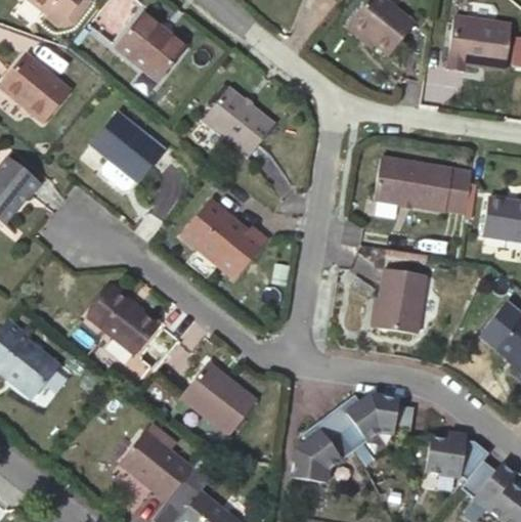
[(52,3),(68,16),(80,0),(36,0),(47,9),(52,3)]
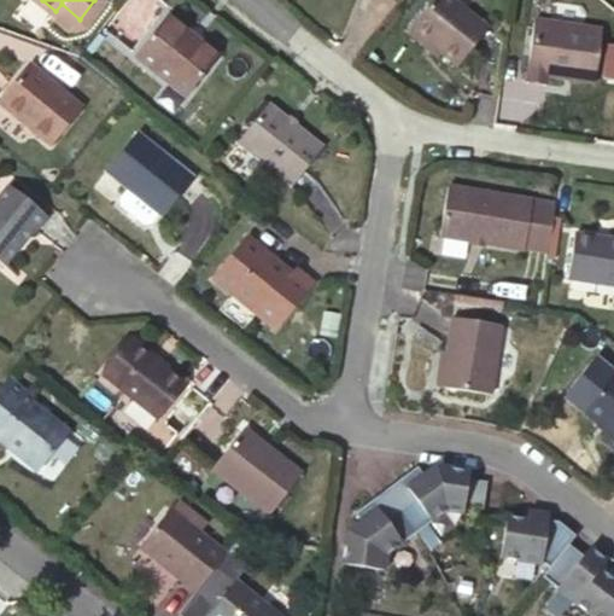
[(62,4),(56,11),(74,25),(86,24),(105,0),(94,0),(80,19),(62,4)]
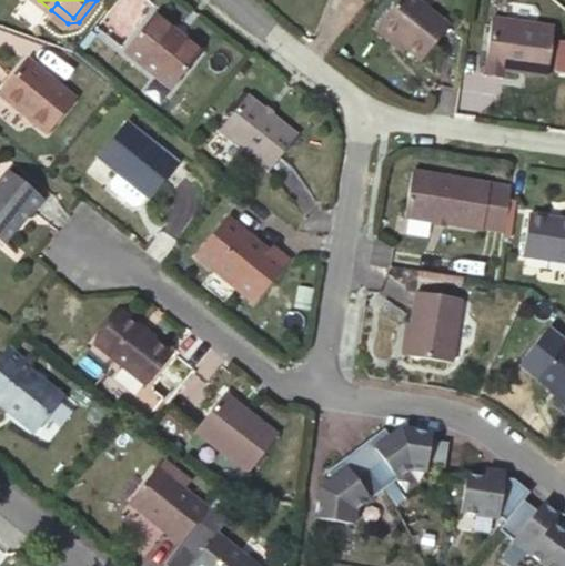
[(451,20),(423,0),(400,0),(382,23),(409,43),(424,56),(451,20)]
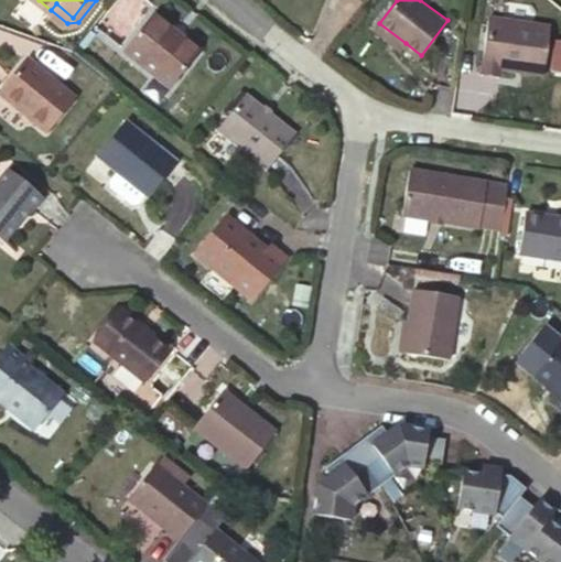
[(201,50),(154,12),(127,47),(173,84),(201,50)]
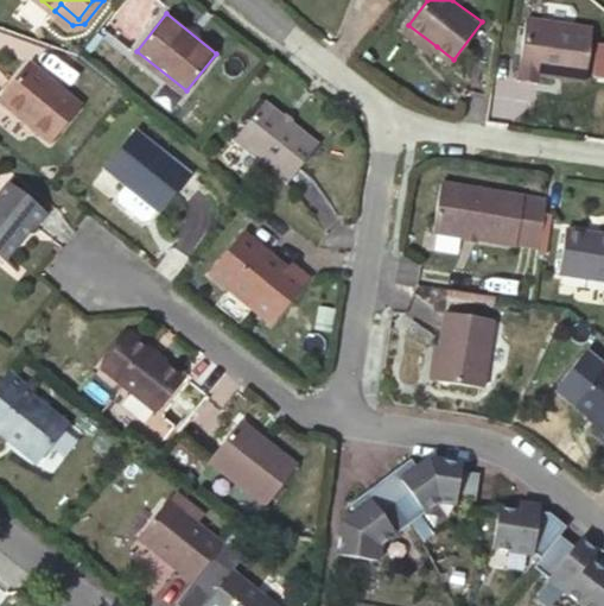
[(595,26),(528,17),(519,79),(539,81),(540,73),(586,80),(595,26)]
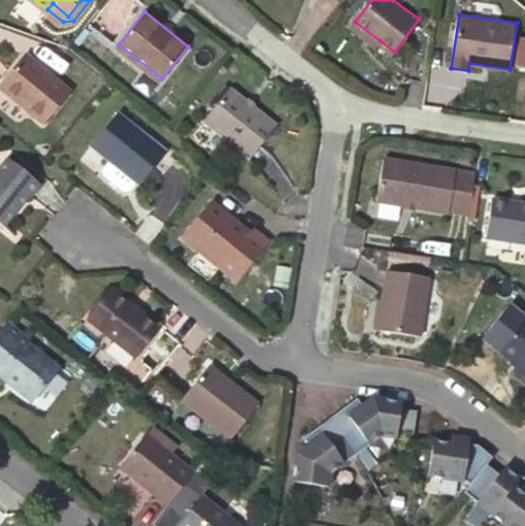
[(380,40),(355,22),(352,26),(376,44),(380,40)]
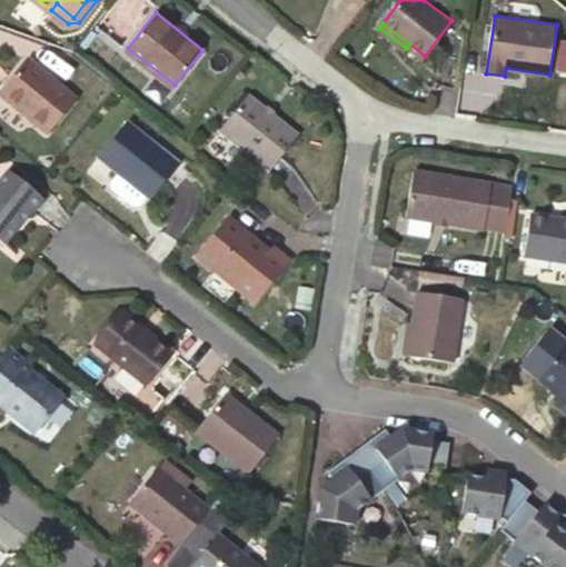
[(1,92),(49,130),(77,96),(29,57),(1,92)]
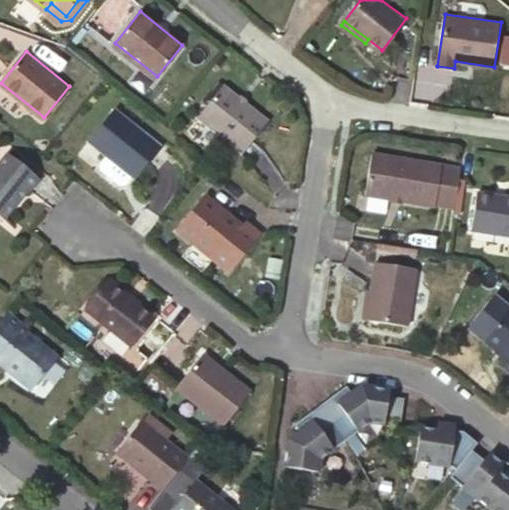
[(225,84),(198,117),(244,153),(270,120),(225,84)]
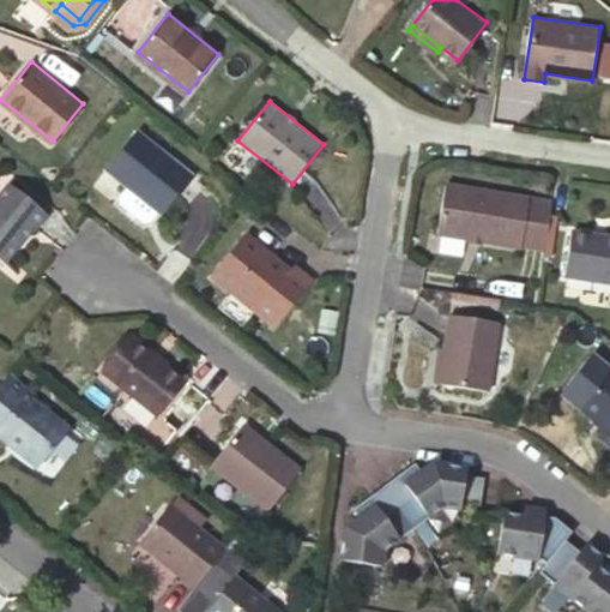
[(139,131),(109,169),(121,179),(152,203),(155,205),(185,167),(139,131)]
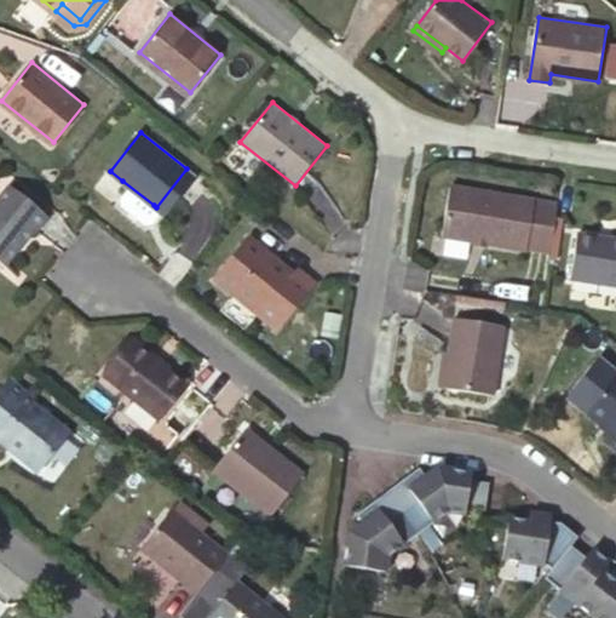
[(154,205),(122,181),(114,193),(114,198),(139,217),(144,217),(154,205)]
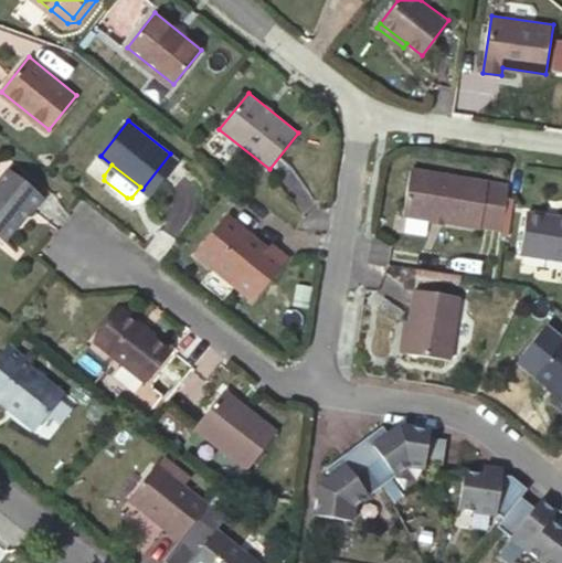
[(45,197),(10,168),(0,180),(0,236),(6,241),(32,208),(34,210),(45,197)]
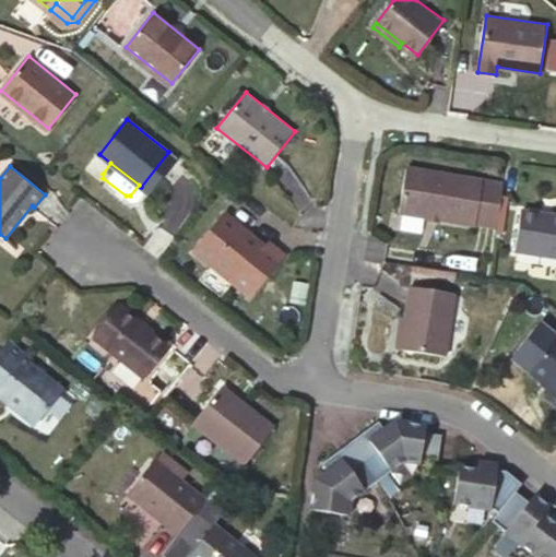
[(483,178),(407,166),(400,212),(476,223),(476,221),(483,178)]
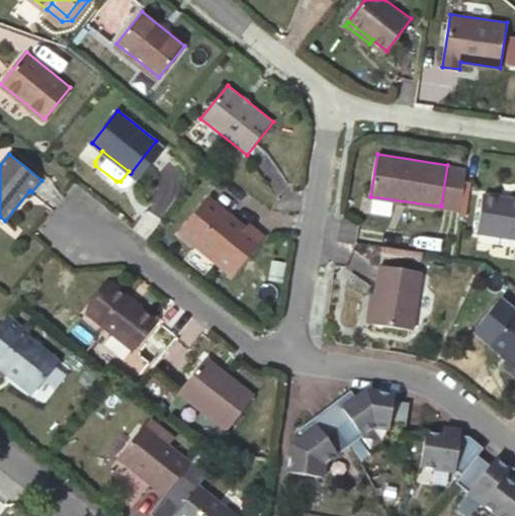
[(461,207),(467,167),(447,165),(441,204),(461,207)]
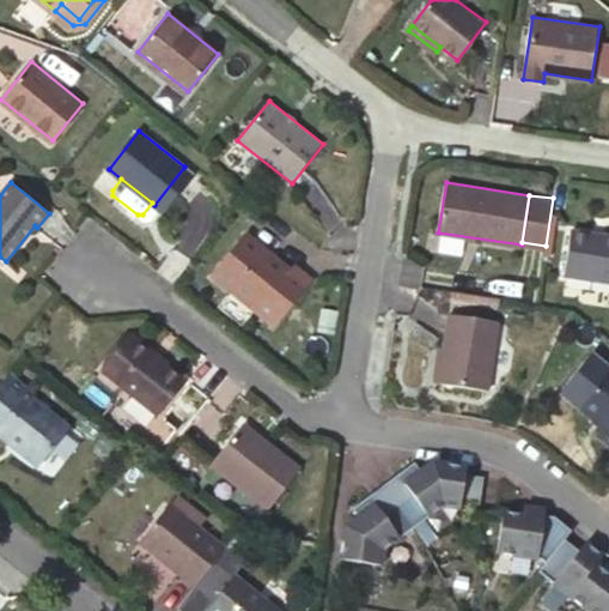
[(608,235),(571,229),(565,276),(608,282),(608,235)]
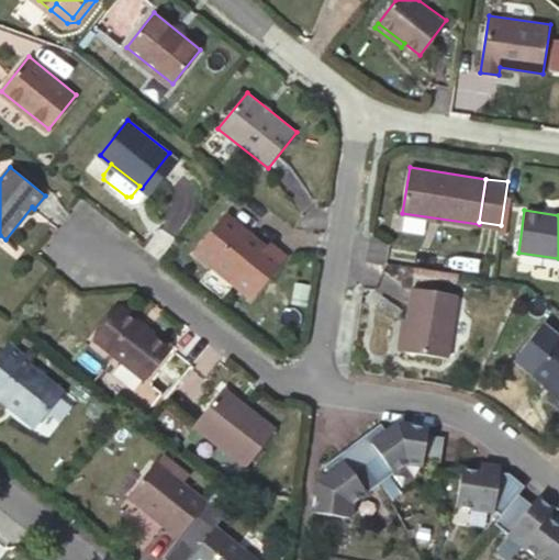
[(227,213),(196,252),(253,298),(288,256),(274,244),(269,248),(227,213)]
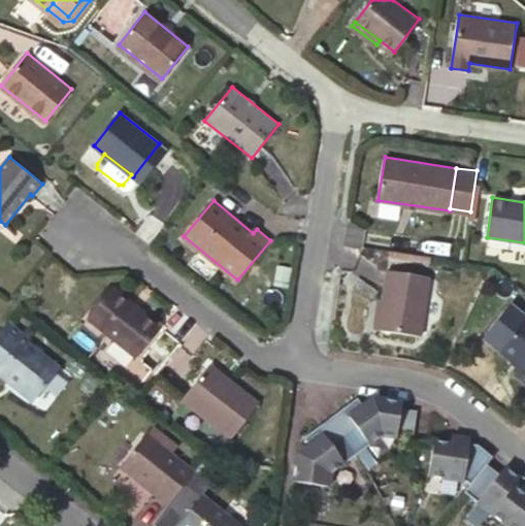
[(429,276),(388,270),(384,300),(379,330),(421,336),(429,276)]
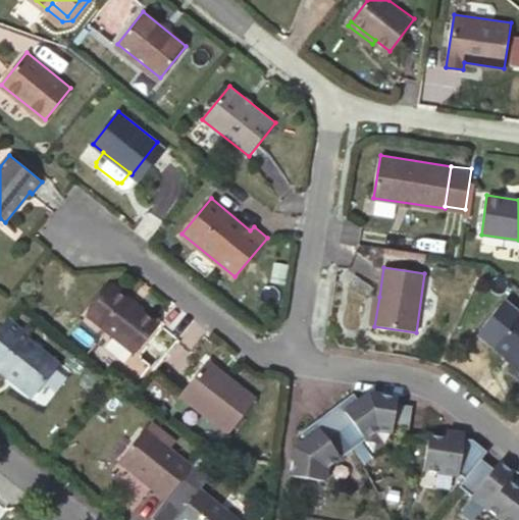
[(112,284),(90,313),(137,349),(158,320),(112,284)]
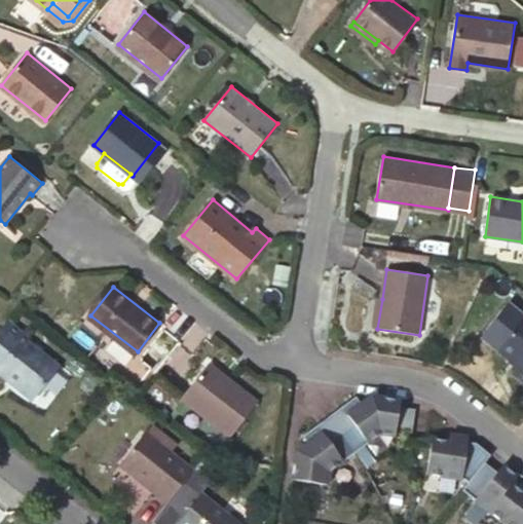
[(377,329),(382,299),(377,298),(372,328),(377,329)]
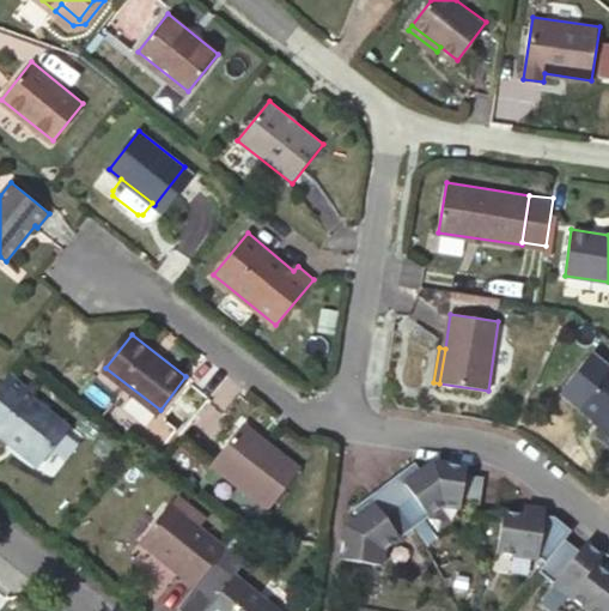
[(608,371),(580,407),(595,418),(594,419),(604,428),(598,434),(608,442),(608,371)]
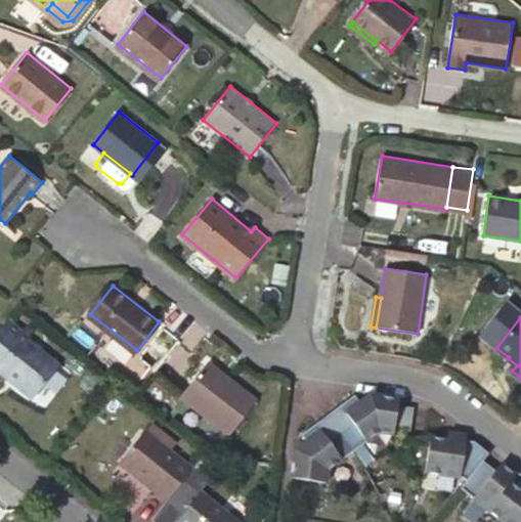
[(0,329),(0,374),(2,372),(34,397),(60,364),(29,339),(31,336),(9,318),(0,329)]
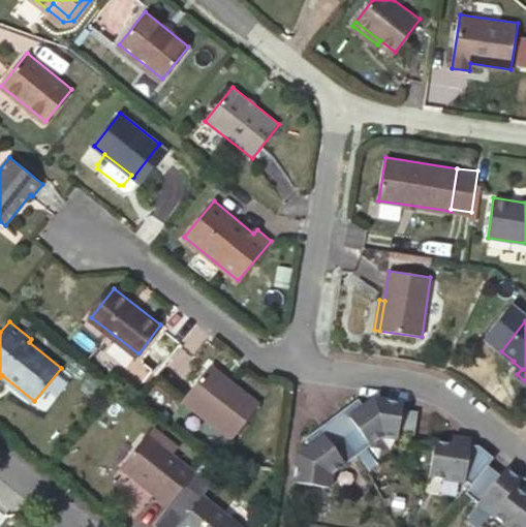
[(264,402),(213,362),(185,398),(236,437),(264,402)]
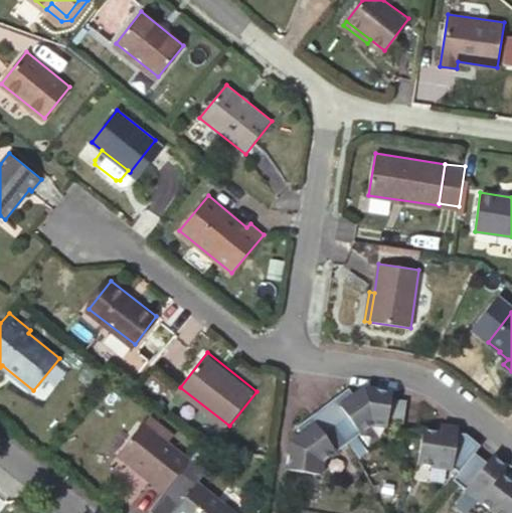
[(393,390),(364,386),(354,394),(349,387),(322,406),(348,442),(373,422),(388,425),(393,390)]
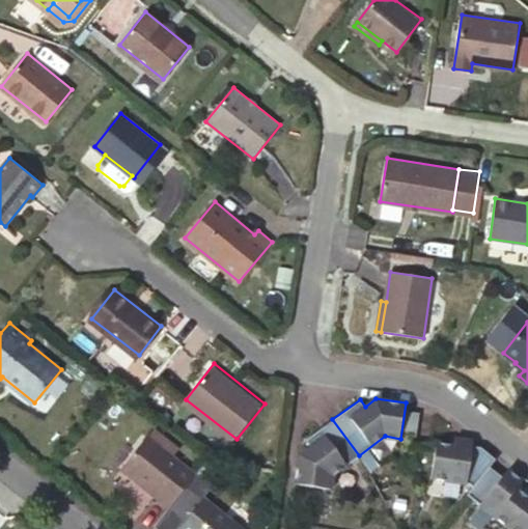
[(408,410),(404,437),(416,439),(420,412),(408,410)]
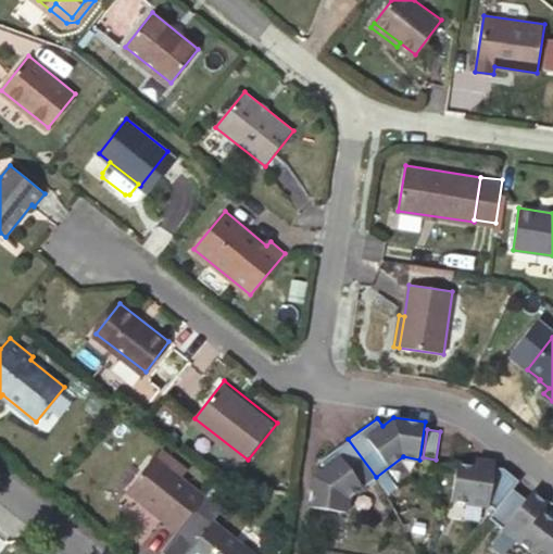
[(376,477),(348,439),(319,460),(325,468),(314,476),(310,506),(347,512),(349,498),(376,477)]
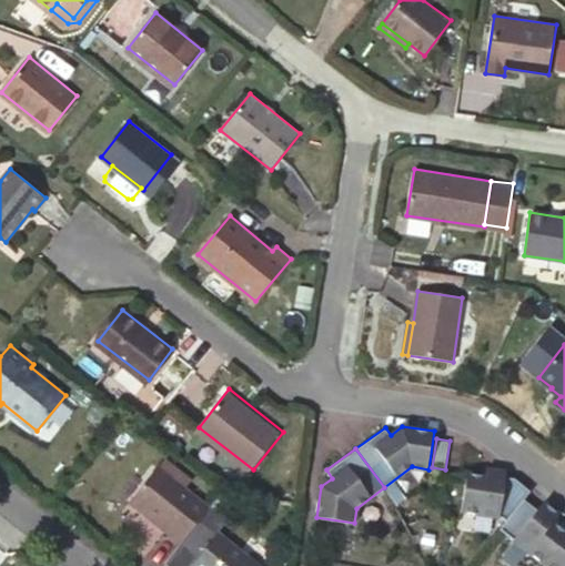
[(202,518),(211,506),(159,465),(131,501),(182,542),(202,518)]
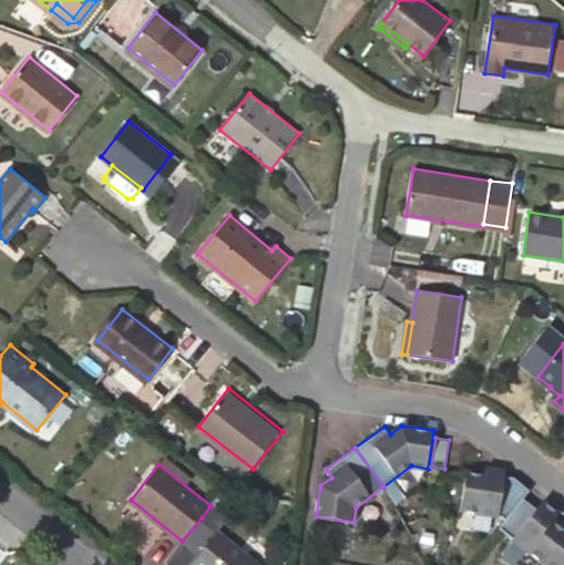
[(515,478),(505,476),(506,471),(486,468),(485,475),(468,473),(462,511),(503,516),(506,520),(524,497),(531,490),(515,478)]
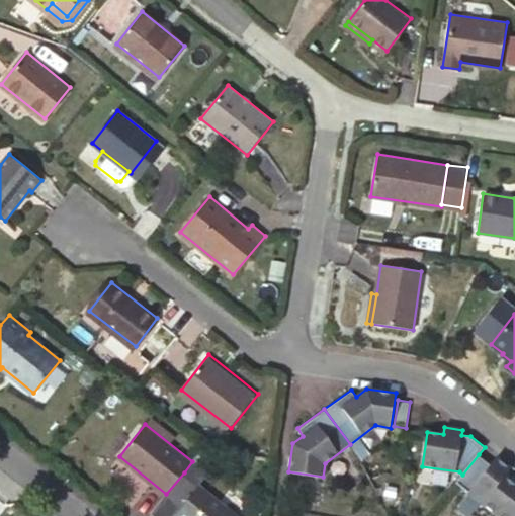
[(491,463),(479,454),(462,475),(457,482),(497,513),(514,490),(514,482),(505,475),(510,467),(496,456),(491,463)]
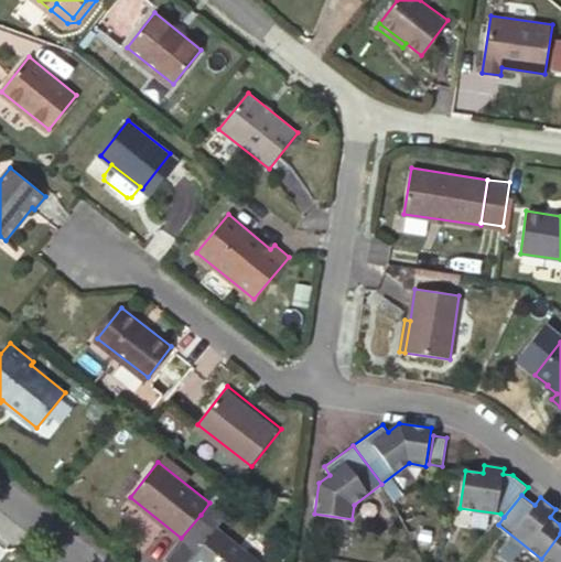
[(259,561),(217,528),(227,516),(209,503),(201,515),(181,538),(166,558),(171,561),(190,561),(191,561),(193,561),(259,561)]
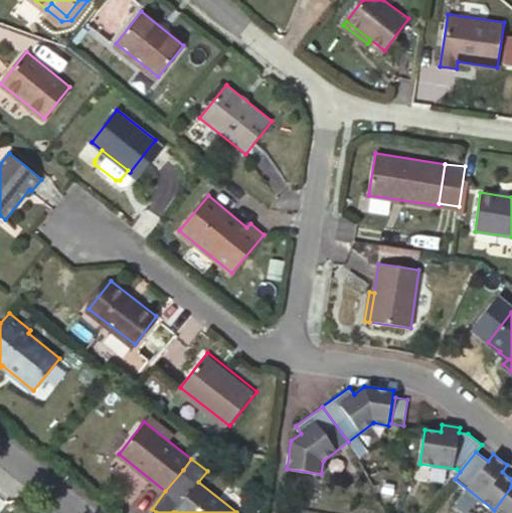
[(511,487),(494,510),(497,512),(511,512),(511,487)]
